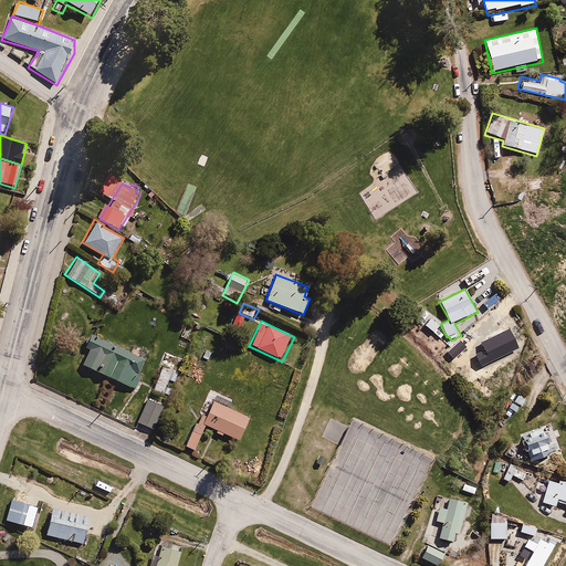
[(199,334),(186,325),(180,334),(194,343),(199,334)]
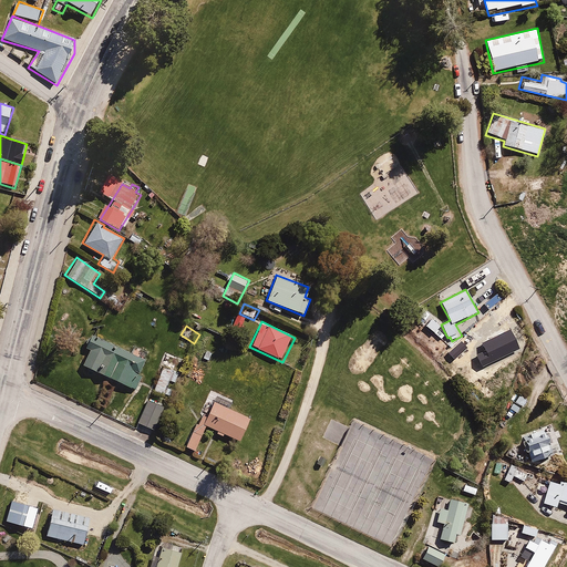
[(493,338),(488,333),(457,360),(472,377),(485,366),(491,372),(518,348),(502,330),(493,338)]
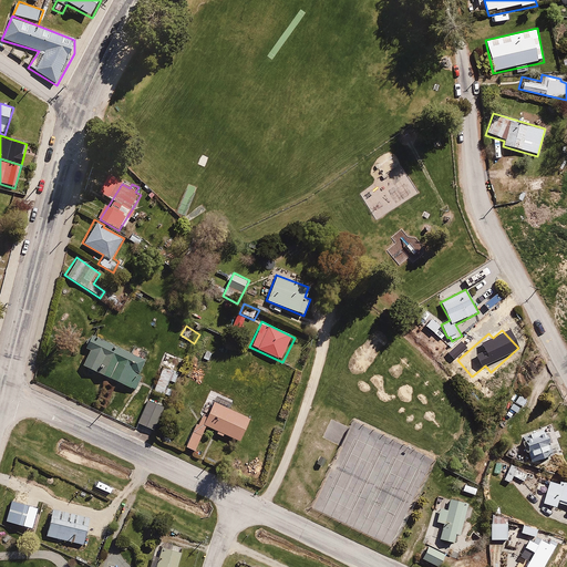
[(91,336),(86,346),(92,348),(82,368),(124,388),(135,364),(110,353),(113,346),(91,336)]
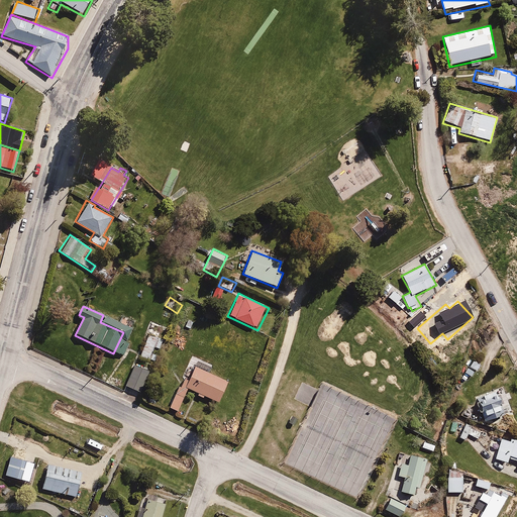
[(138,358),(147,363),(156,346),(162,349),(169,335),(152,327),(138,358)]
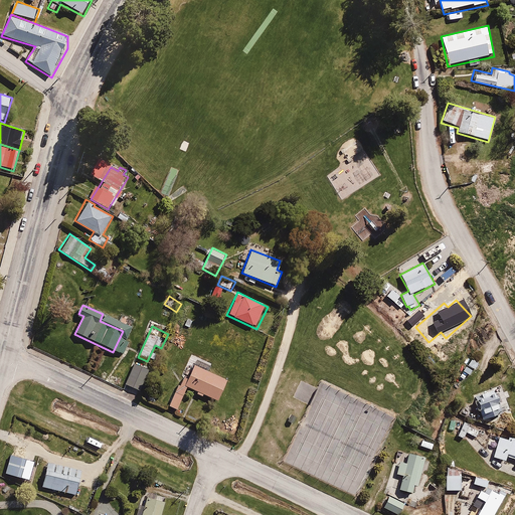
[(227,380),(194,364),(188,378),(184,376),(181,382),(178,381),(166,405),(176,410),(188,387),(198,392),(196,395),(203,398),(204,396),(216,402),(227,380)]
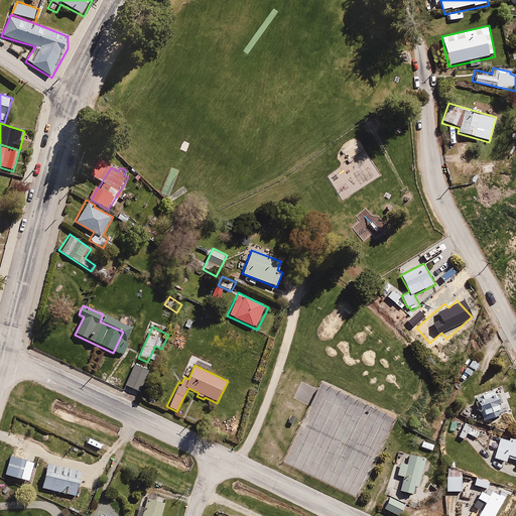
[(148,372),(135,366),(127,385),(140,391),(148,372)]
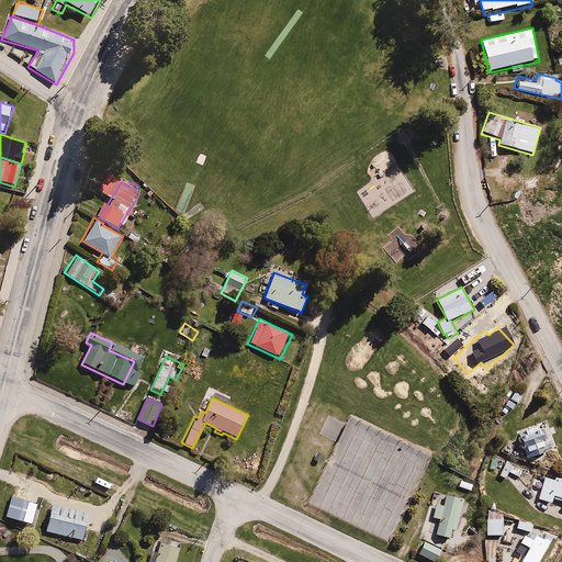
[(329,415),(319,434),(338,442),(310,505),(389,542),(428,458),(349,420),(348,424),(329,415)]
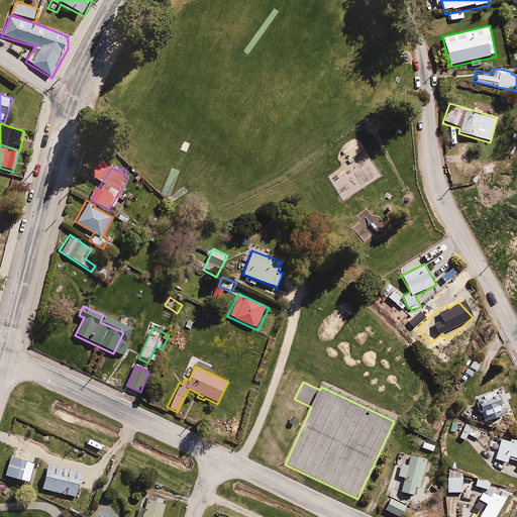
[(496,391),(476,399),(485,422),(505,415),(496,391)]
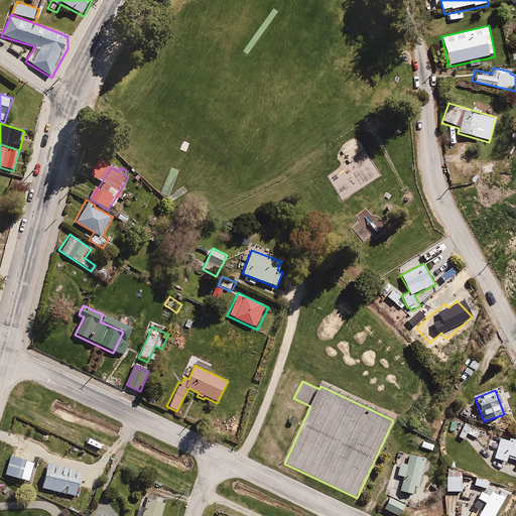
[(470,427),(467,433),(477,438),(480,432),(470,427)]
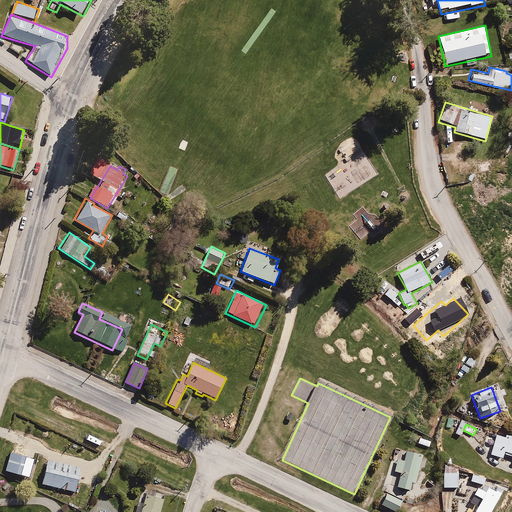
[(511,456),(511,435),(506,434),(504,438),(496,435),(489,455),(502,460),(504,455),(511,458),(511,456)]
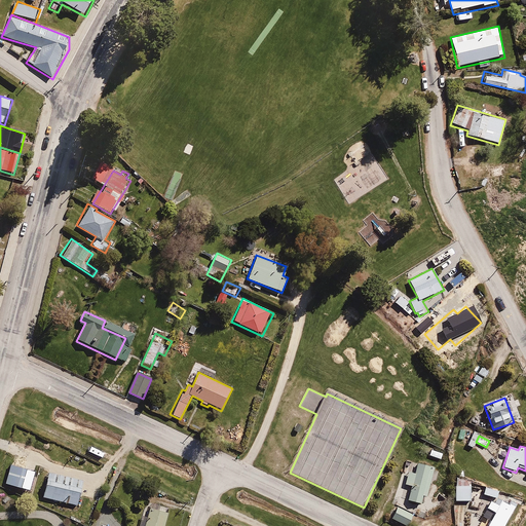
[(430,451),(430,458),(443,459),(443,452),(430,451)]
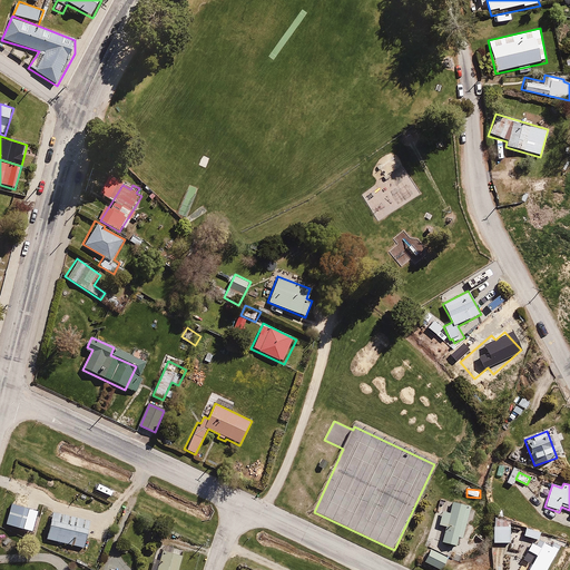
[(470,509),(453,504),(451,516),(443,513),(440,524),(446,527),(442,546),(457,548),(459,536),(464,537),(470,509)]
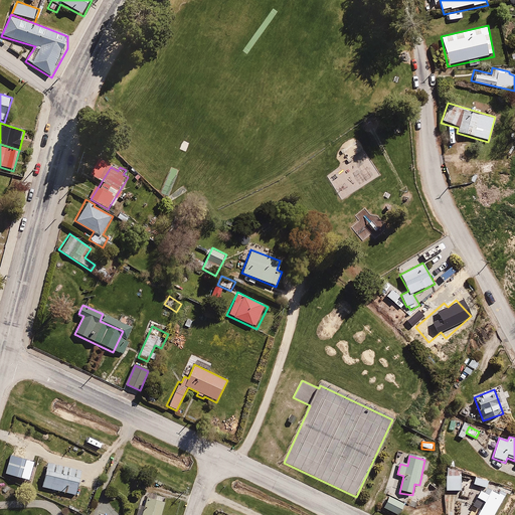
[(446,459),(447,492),(460,491),(460,498),(471,498),(471,480),(461,480),(461,466),(455,466),(455,459),(446,459)]
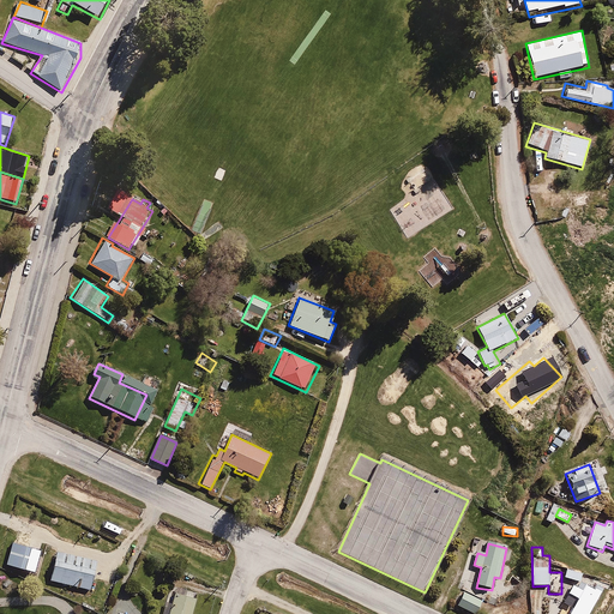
[(100,559),(54,548),(46,582),(91,593),(100,559)]
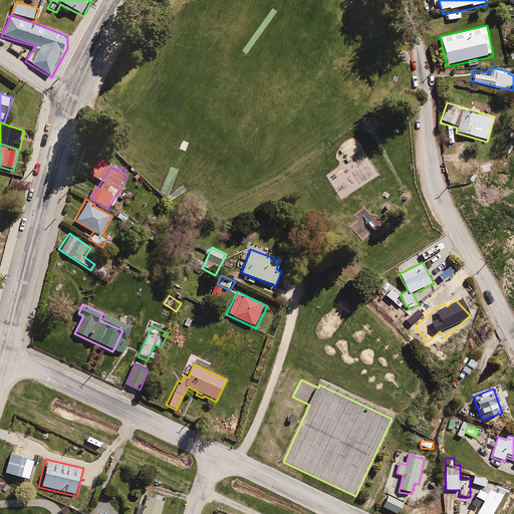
[(476,475),(473,484),(484,488),(487,479),(476,475)]
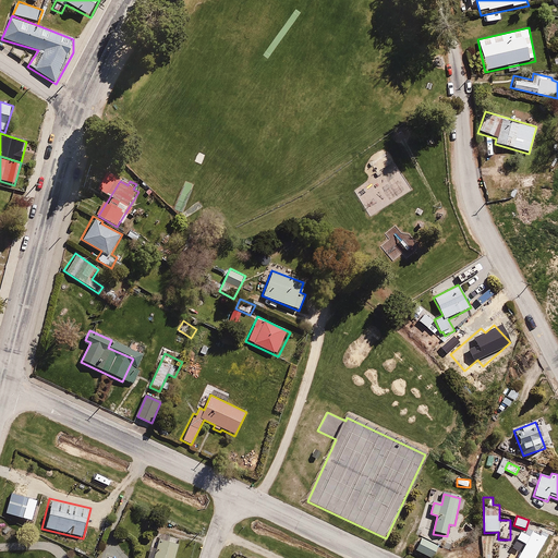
[(520,533),(516,541),(524,545),(517,557),(535,557),(548,535),(531,526),(525,535),(520,533)]
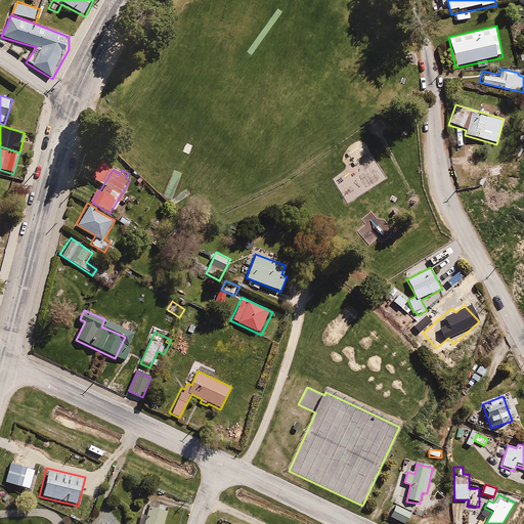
[(164,523),(168,511),(149,505),(146,516),(141,514),(137,523),(164,523)]
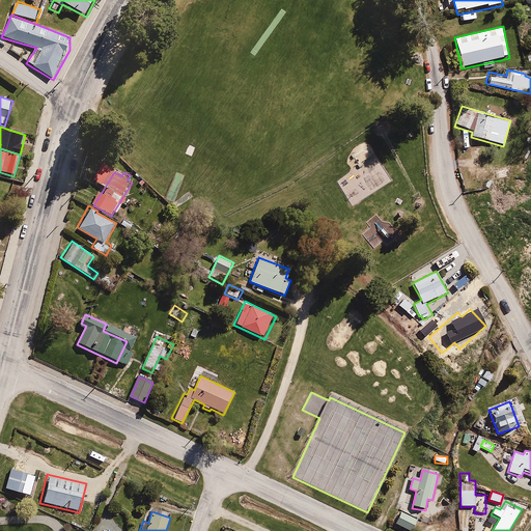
[(415,530),(420,521),(401,511),(395,526),(406,530),(415,530)]
